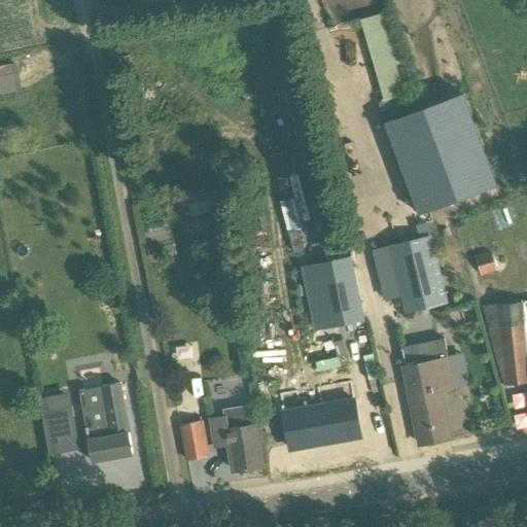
[(383,100),(412,91),(386,10),(334,28),(346,64),(352,62),(356,74),(373,69),(383,100)]
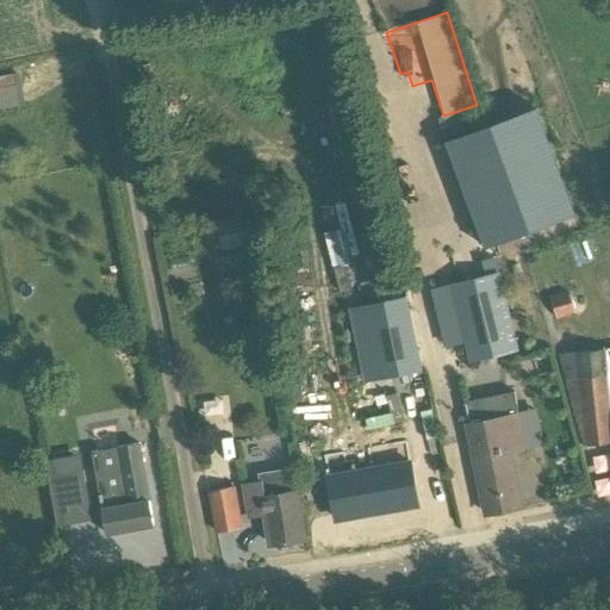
[(0,73),(0,106),(26,101),(19,69),(0,73)]
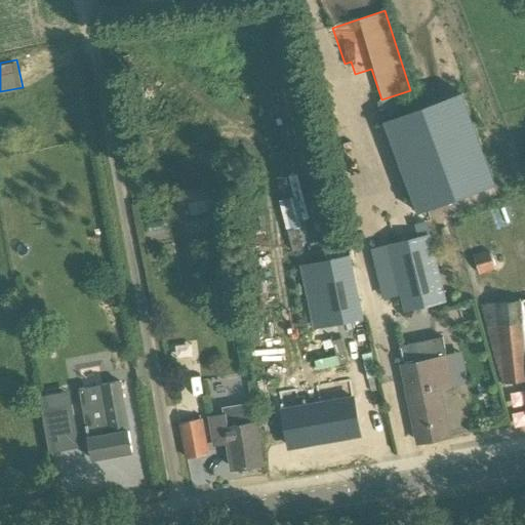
[(462,93),(385,121),(418,212),(496,185),(462,93)]
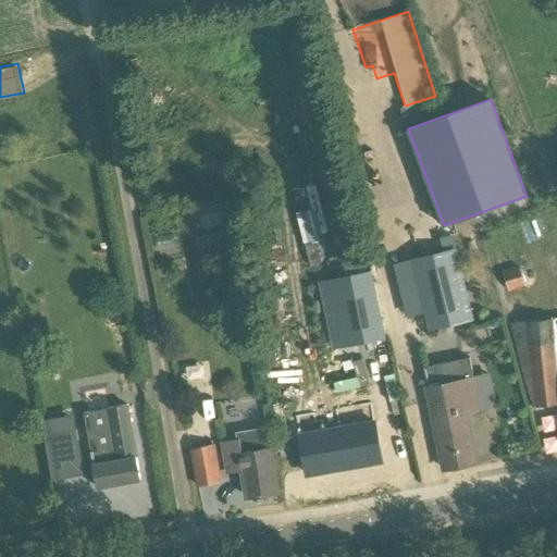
[(317,185),(307,187),(320,234),(330,232),(317,185)]
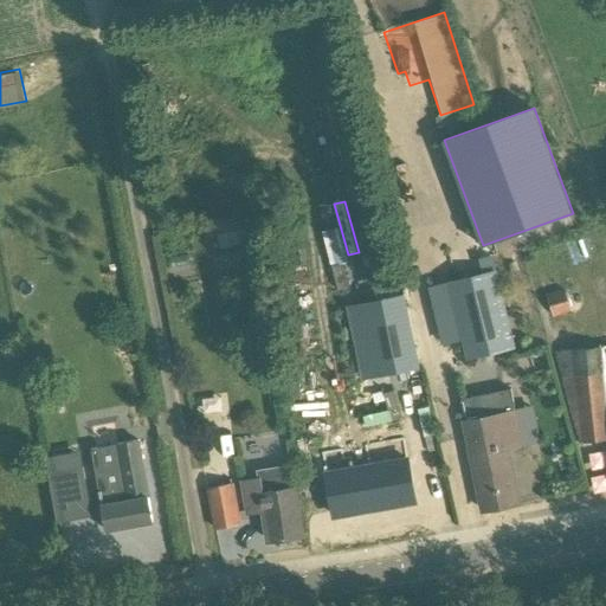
[(497,270),(447,283),(466,360),(516,348),(497,270)]
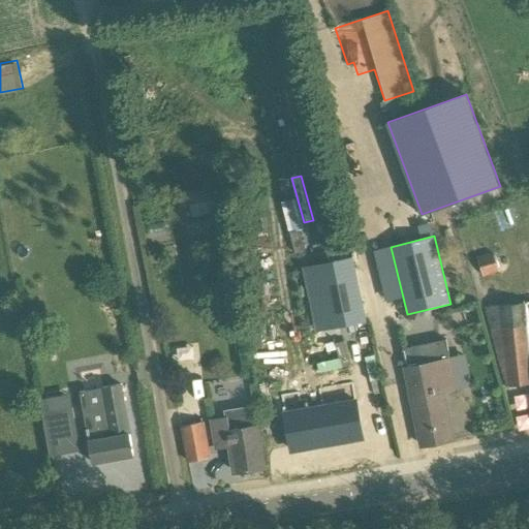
[(494,254),(478,259),(485,276),(500,271),(494,254)]
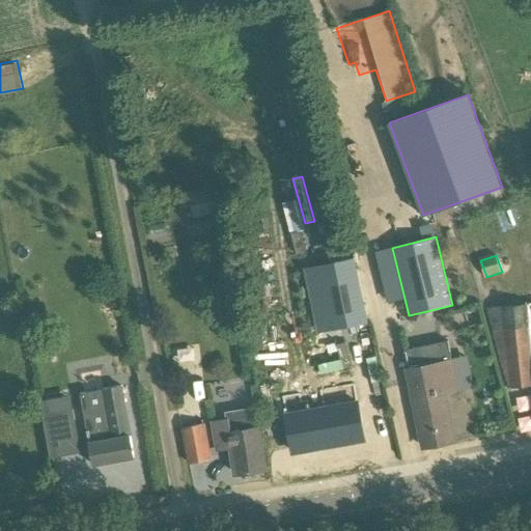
[(334,305),(339,327),(366,320),(354,260),(308,270),(316,308),(334,305)]
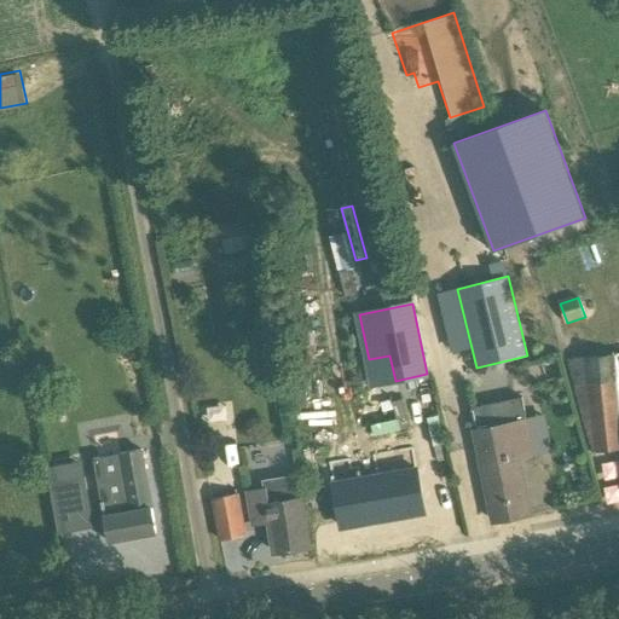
[(618,353),(568,360),(595,452),(618,449),(618,353)]
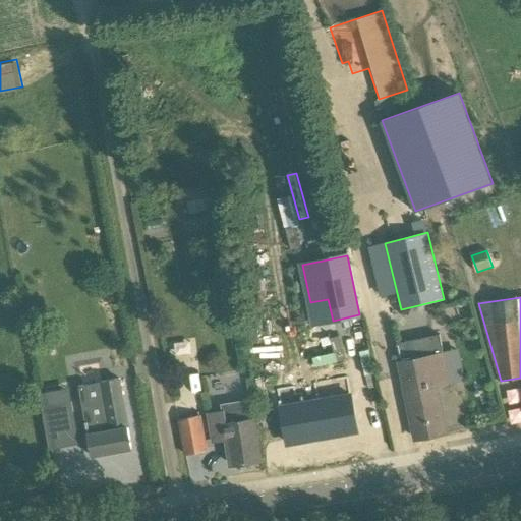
[(334,352),(314,355),(316,364),(344,359),(340,333),(331,335),(334,352)]
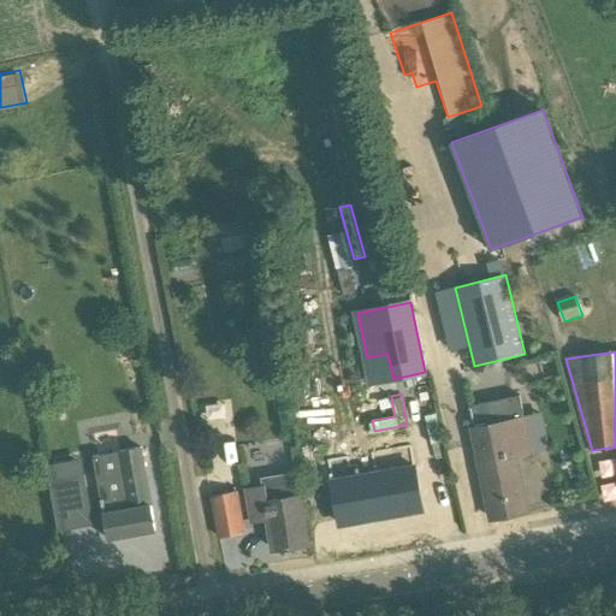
[(525,418),(475,428),(493,520),(526,514),(515,456),(532,452),(525,418)]
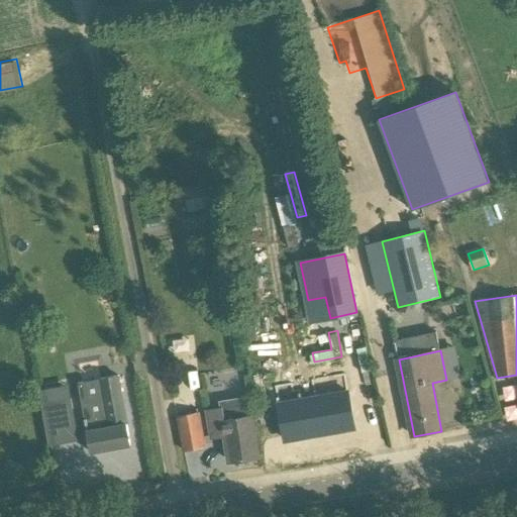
[(91,452),(130,445),(118,377),(101,380),(80,384),(85,420),(91,452)]
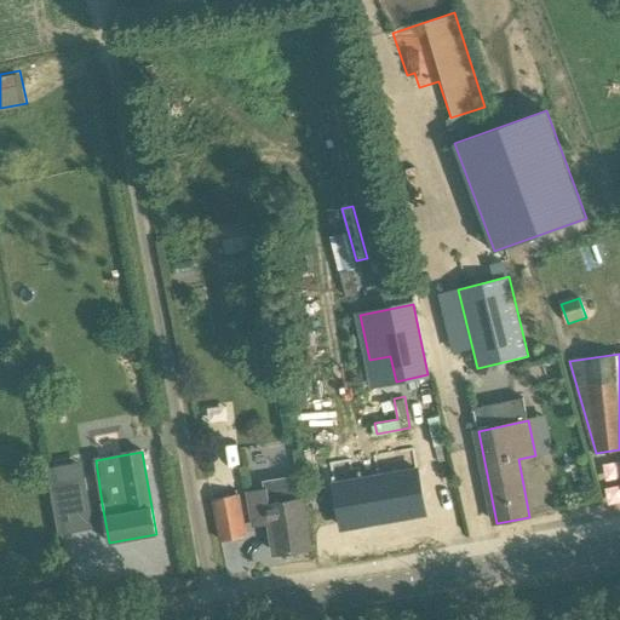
[(336,483),(344,526),(428,510),(420,469),(336,483)]
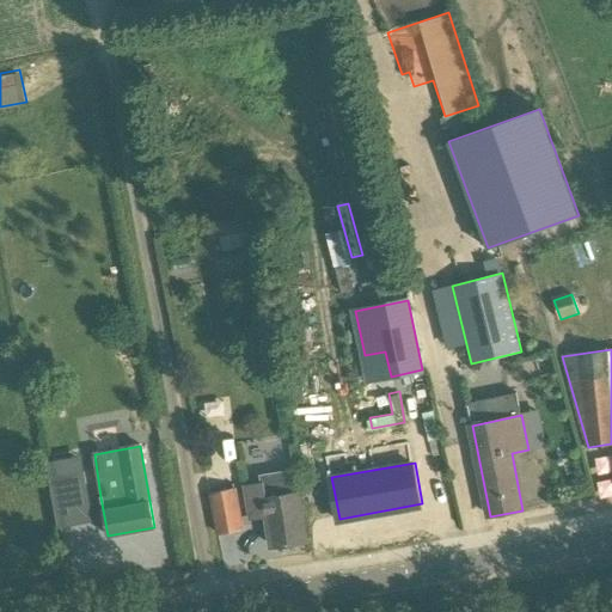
[(96,520),(87,473),(54,479),(62,526),(96,520)]
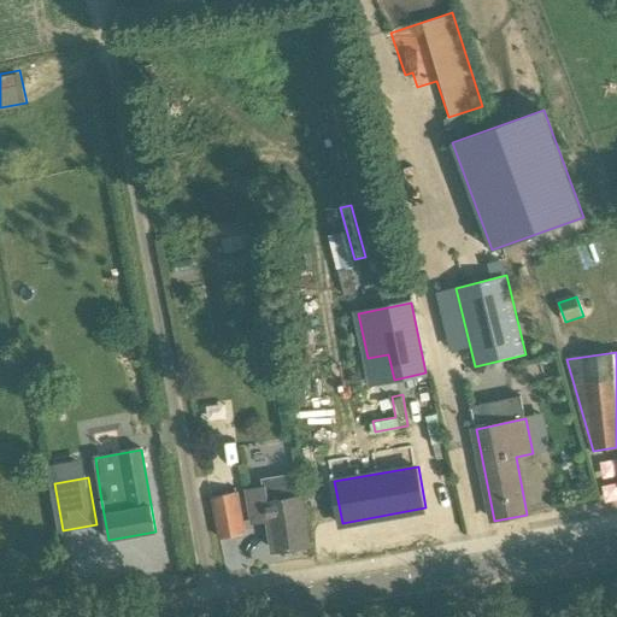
[(266,488),(247,492),(253,523),(270,519),(275,552),(309,546),(301,498),(269,503),(266,488)]
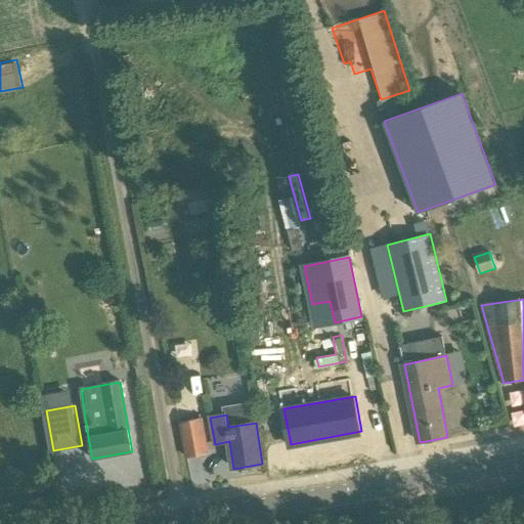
[(201,420),(180,423),(186,457),(207,453),(201,420)]
